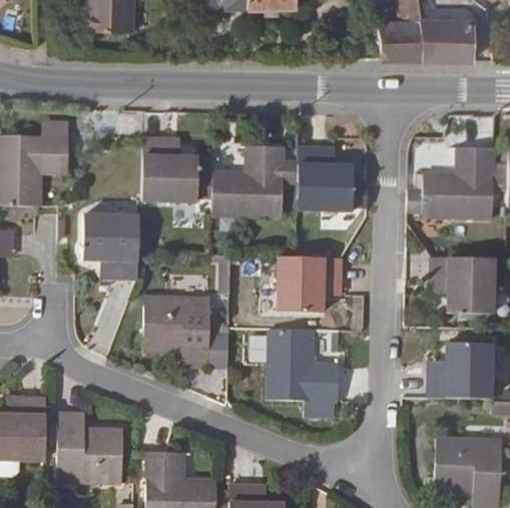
[(141,0),(98,0),(99,7),(94,7),(95,25),(143,27),(141,0)]
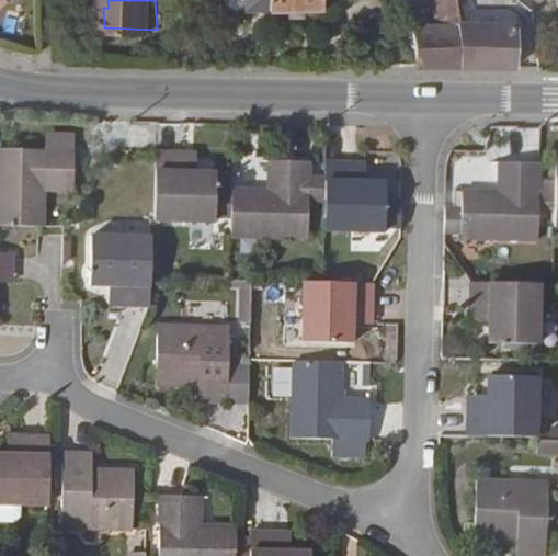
[(322,10),(321,0),(249,0),(249,11),(322,10)]
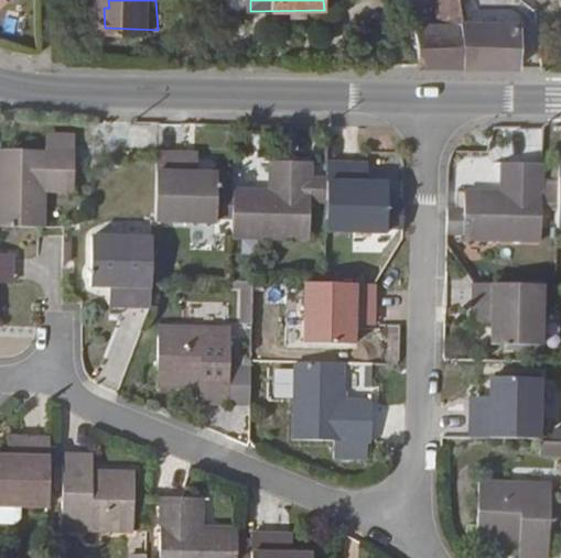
[(457,0),(430,0),(432,24),(419,23),(420,66),(465,66),(462,17),(457,0)]
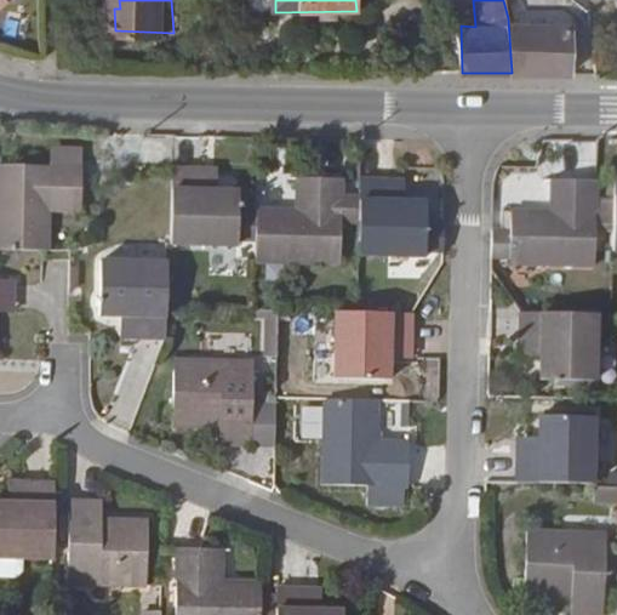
[(570,74),(570,26),(521,26),(516,0),(503,0),(508,18),(512,73),(570,74)]
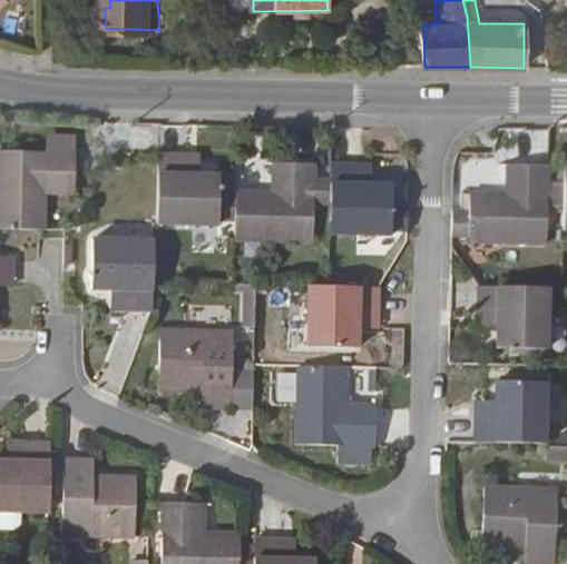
[(0,147),(0,226),(46,227),(47,188),(77,189),(78,149),(0,147)]
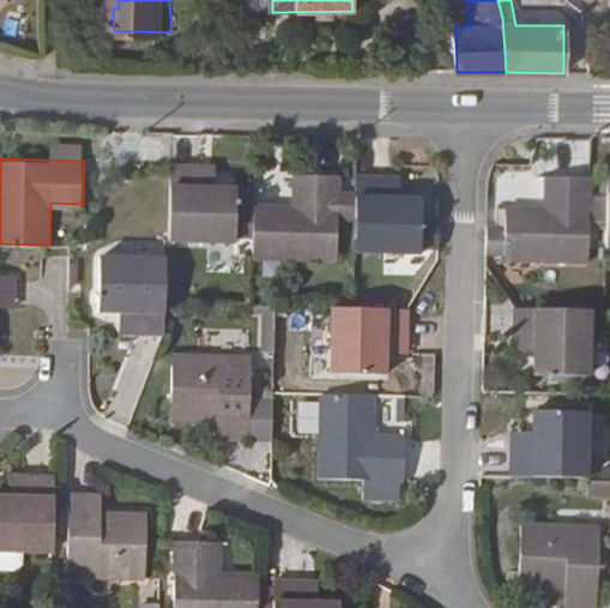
[(206,164),(174,163),(173,239),(237,240),(237,233),(254,233),(254,211),(237,211),(239,185),(217,185),(206,184),(206,164)]
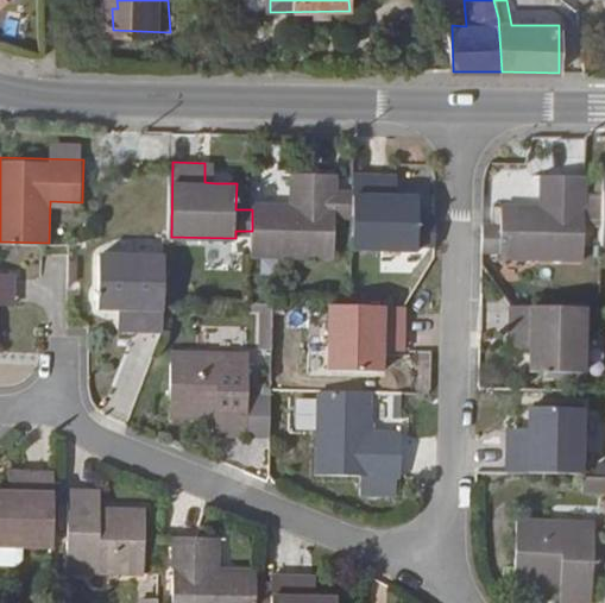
[(215,163),(205,163),(205,182),(215,183),(215,163)]
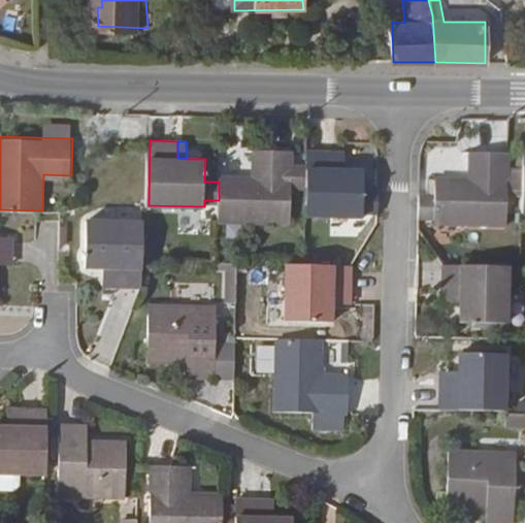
[(219,182),(219,200),(218,222),(291,223),(291,188),(306,188),(307,166),(293,165),(293,152),(256,151),(255,177),(219,177),(219,182)]
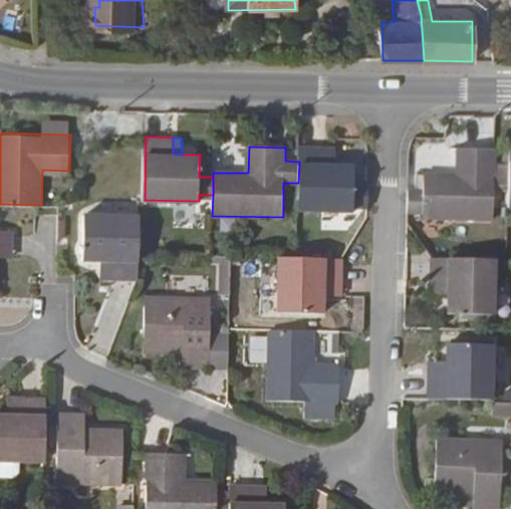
[(493,176),(494,148),(457,147),(456,173),(422,172),(422,181),(407,181),(406,201),(421,201),(421,216),(493,217),(493,176)]
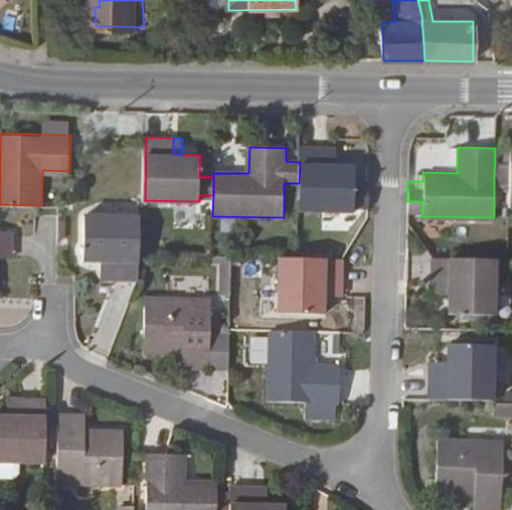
[(329,150),(301,149),(300,162),(299,183),(299,212),(352,213),(353,197),(369,197),(370,178),(353,178),(354,167),(337,166),(328,166),(329,150)]
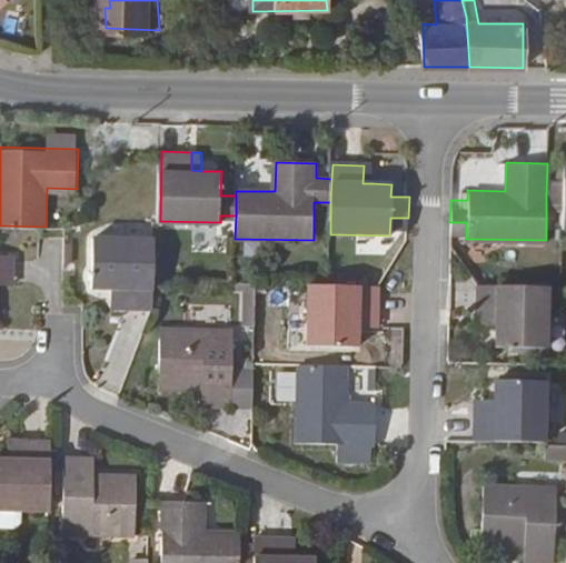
[(374,166),(364,166),(363,183),(373,183),(374,166)]
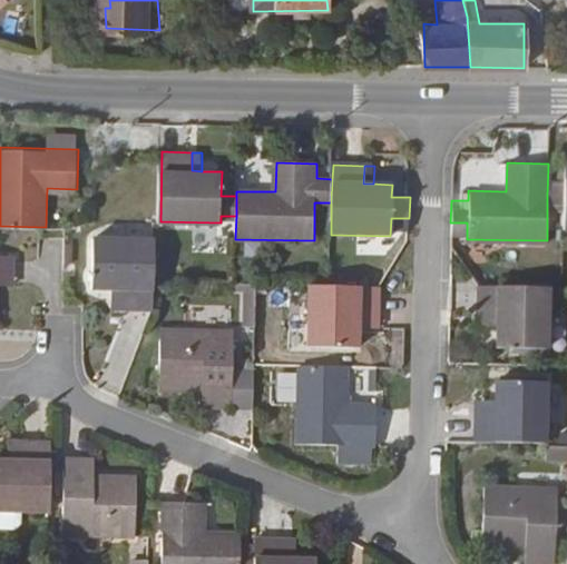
[(124,308),(155,309),(155,280),(155,239),(95,239),(95,289),(113,289),(124,289),(124,308)]
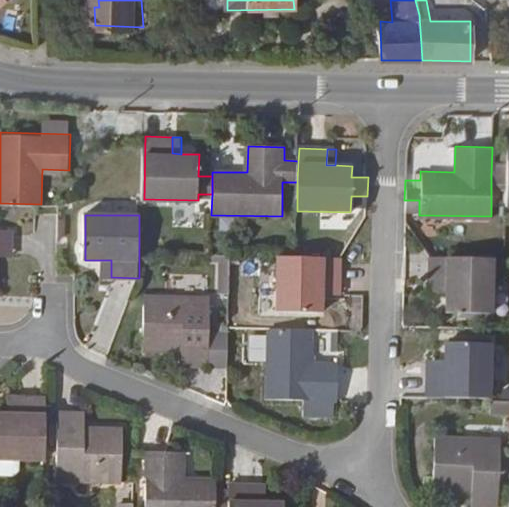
[(0,246),(14,246),(14,230),(0,229),(0,246)]
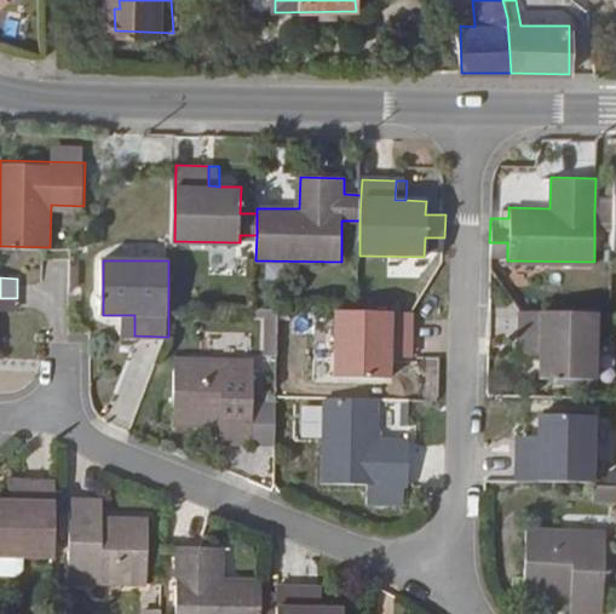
[(17,309),(17,298),(0,298),(0,309),(17,309)]
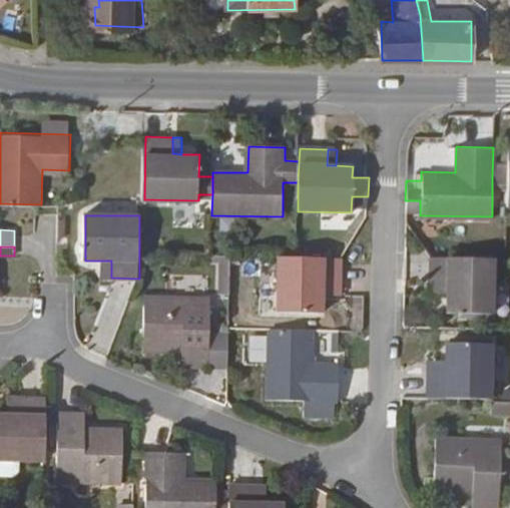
[(339,285),(339,258),(296,257),(277,257),(275,310),(323,312),(323,295),(323,285),(339,285)]
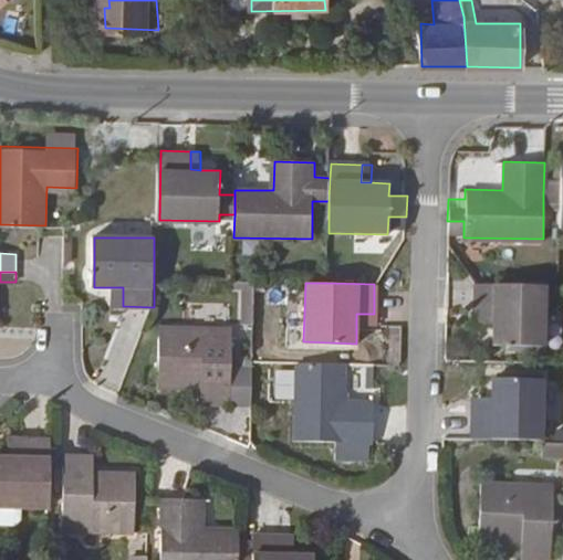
[(542,285),(473,284),(472,313),(490,313),(490,324),(490,342),(541,344),(542,285)]
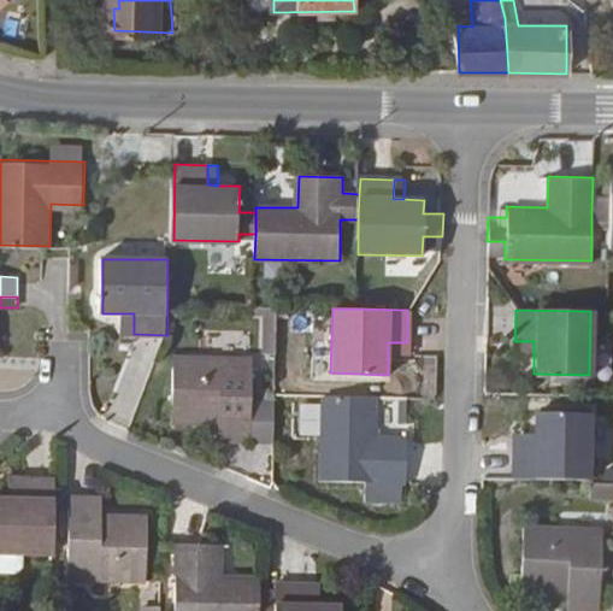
[(122,334),(134,334),(134,313),(122,313),(122,334)]
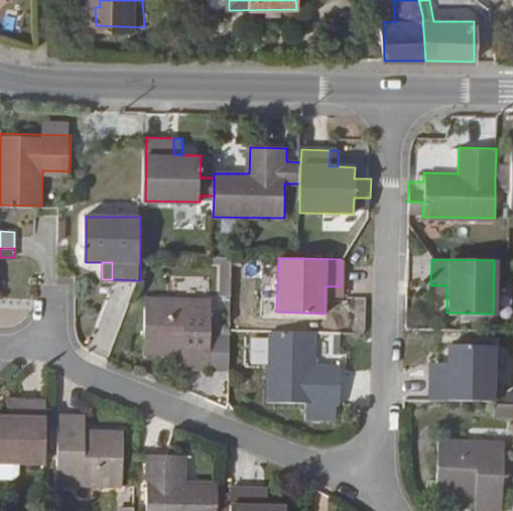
[(446,285),(430,285),(430,295),(446,295),(446,285)]
